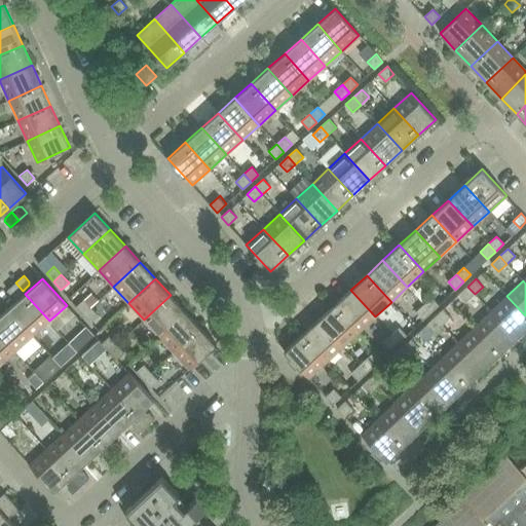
[(23,291),(15,283),(7,291),(12,296),(15,297),(23,291)]
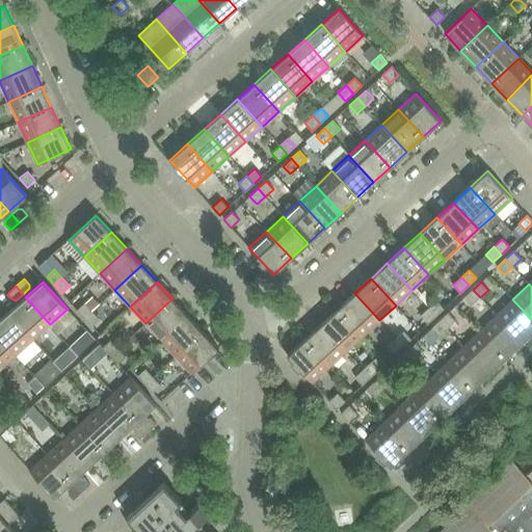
[(473,290),(464,297),(472,306),(480,297),(473,290)]
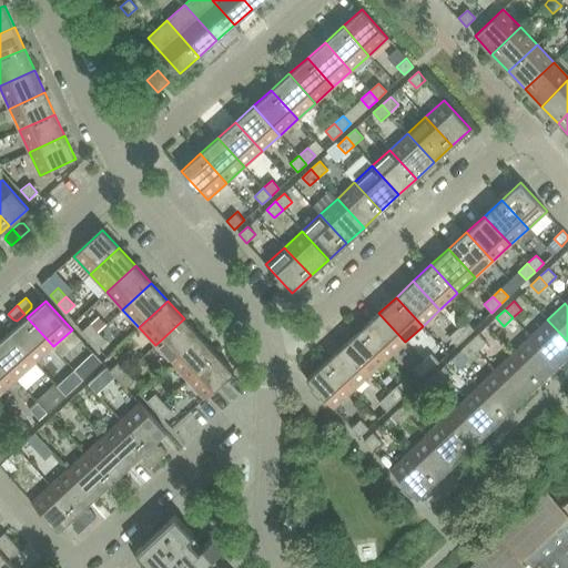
[(378,313),(361,330),(387,358),(405,342),(378,313)]
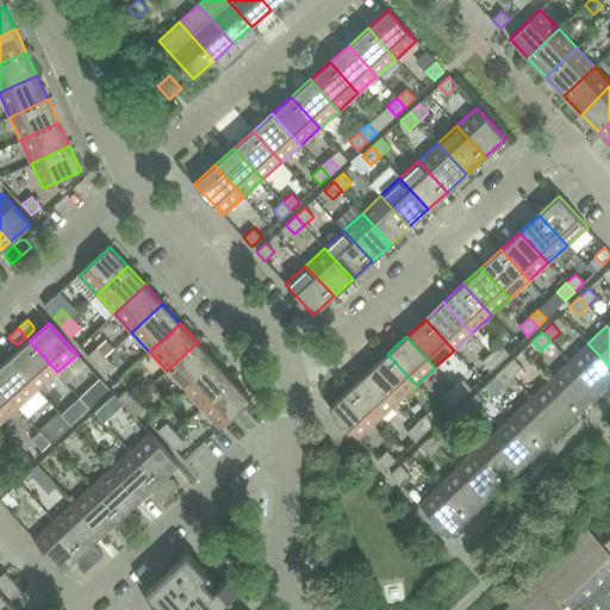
[(29,341),(10,358),(37,390),(57,372),(29,341)]
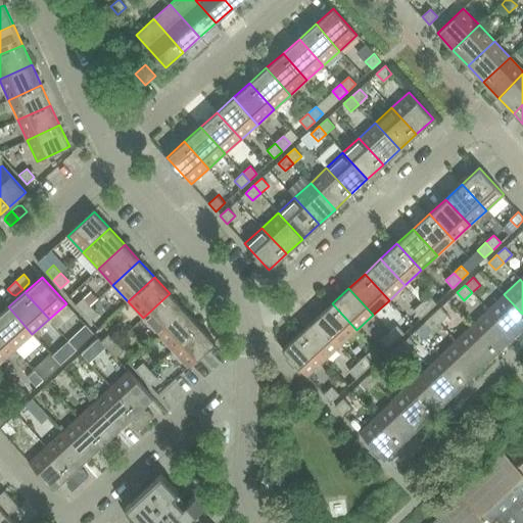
[(143,318),(157,334),(184,310),(170,293),(143,318)]
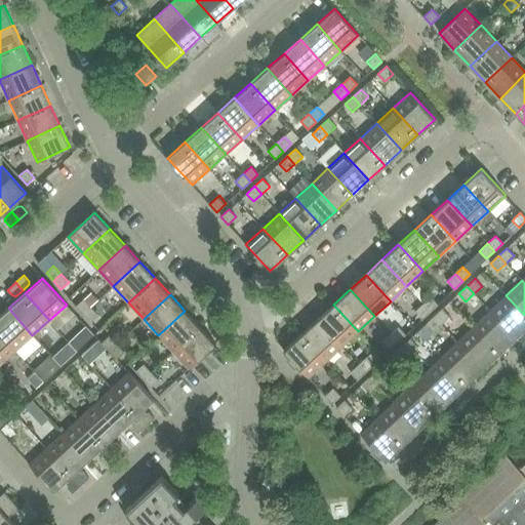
[(490,311),(515,337),(524,327),(524,315),(506,295),(490,311)]
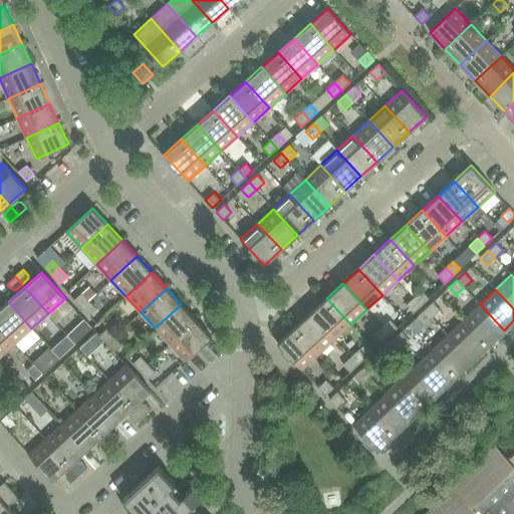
[(414,297),(421,305),(429,297),(422,290),(414,297)]
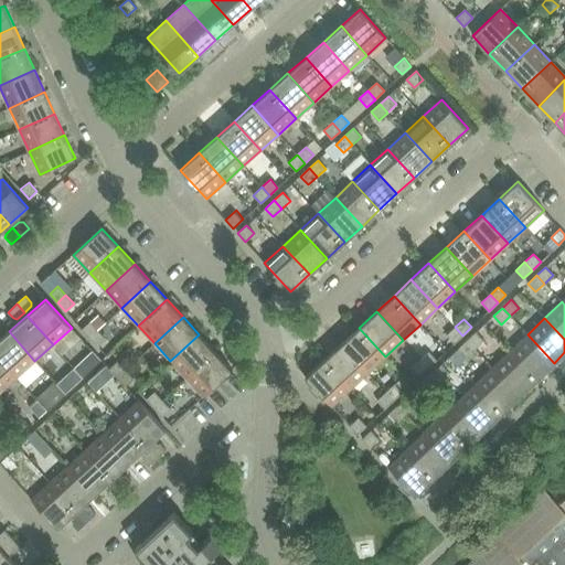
[(82,329),(89,338),(98,330),(89,321),(82,329)]
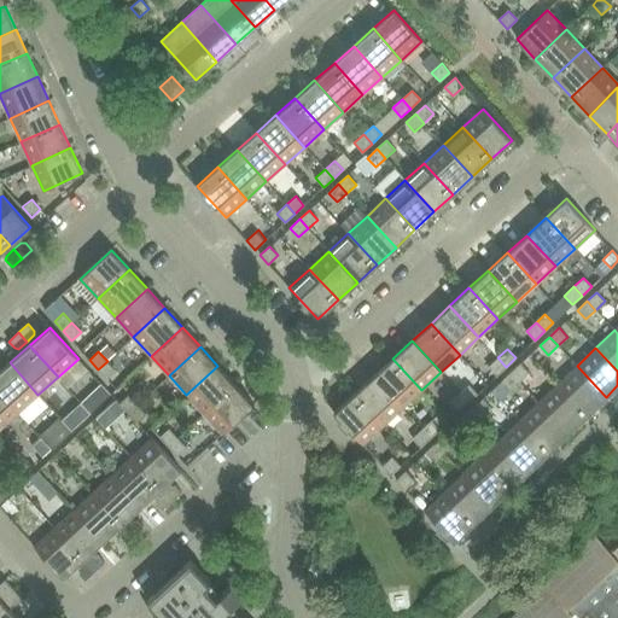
[(506,367),(497,357),(488,367),(496,375),(506,367)]
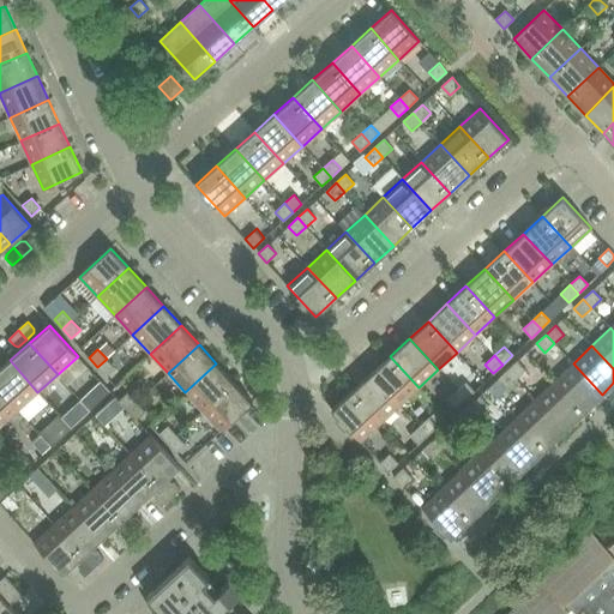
[(390,356),(371,374),(399,405),(419,387),(390,356)]
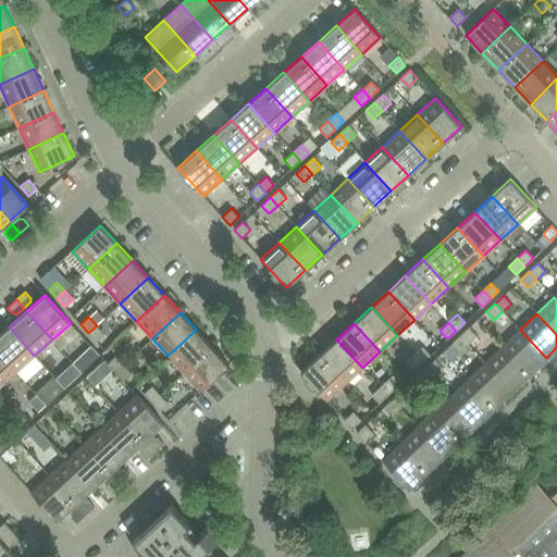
[(97,325),(88,333),(97,342),(104,334),(97,325)]
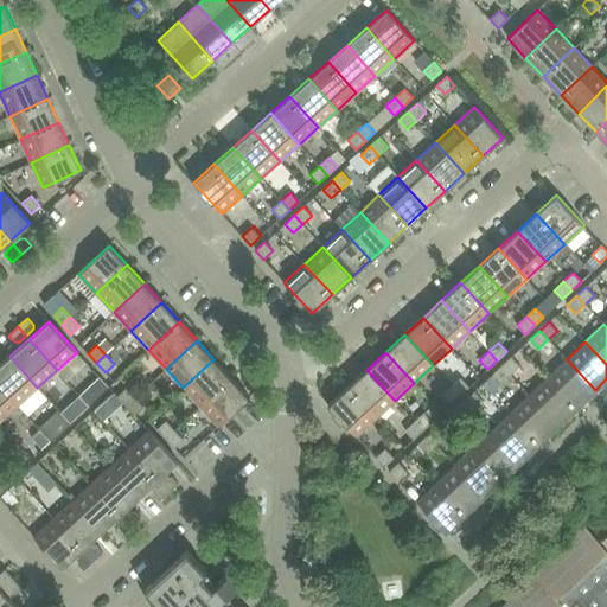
[(10,356),(0,364),(0,383),(18,404),(37,388),(10,356)]
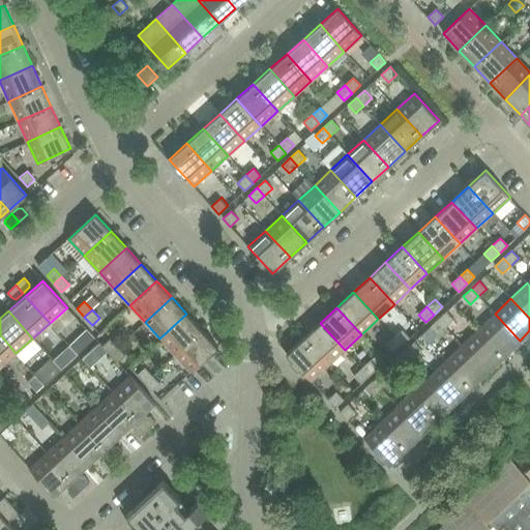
[(438,319),(445,327),(453,319),(446,312),(438,319)]
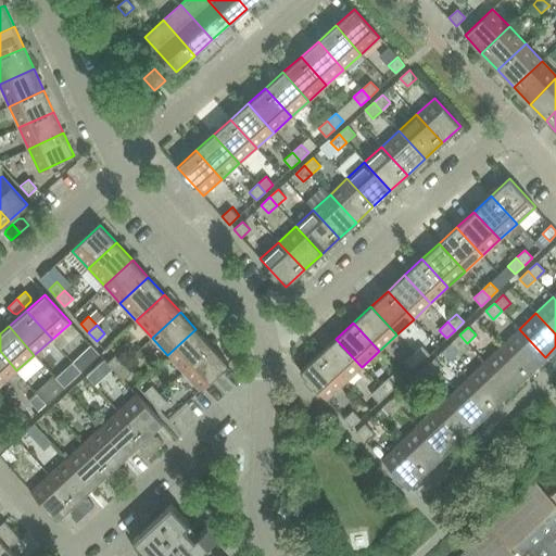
[(196,329),(167,355),(184,373),(212,346),(196,329)]
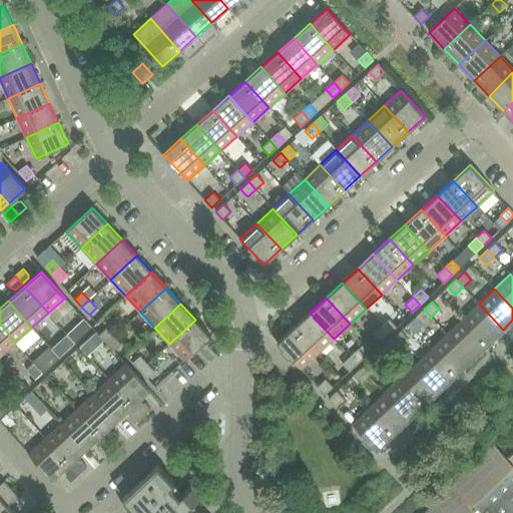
[(503,330),(479,304),(463,319),(488,344),(503,330)]
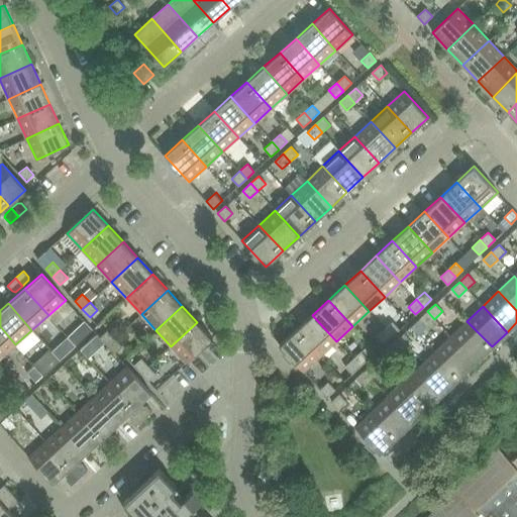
[(434,319),(427,311),(419,319),(426,326),(434,319)]
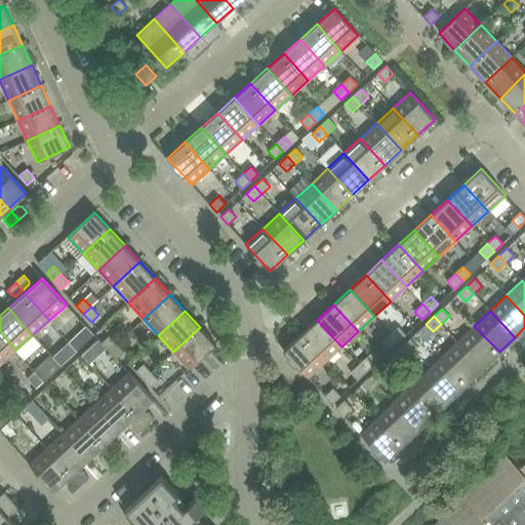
[(317,320),(300,334),(325,361),(341,347),(317,320)]
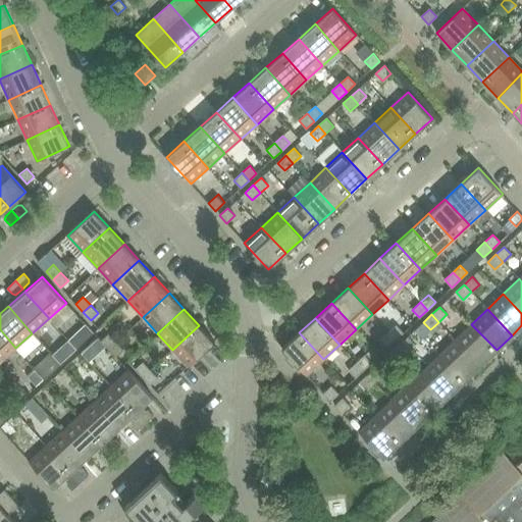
[(471,324),(455,340),(480,365),(497,350),(471,324)]
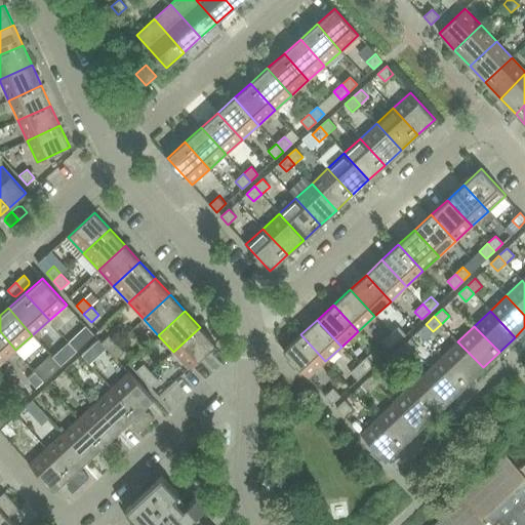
[(200,327),(173,352),(190,368),(215,344),(200,327)]
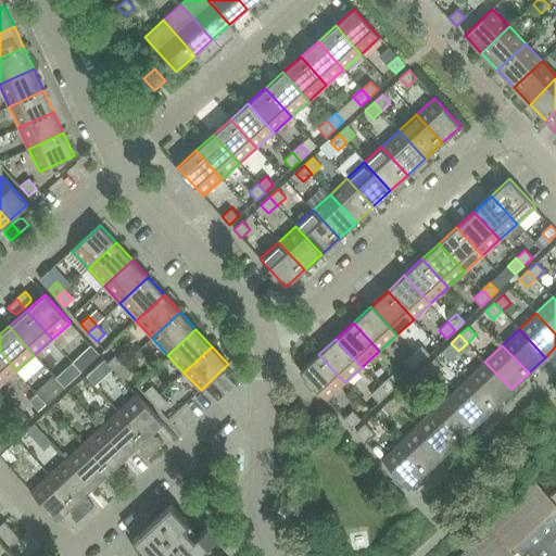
[(422,346),(414,354),(421,362),(429,354),(422,346)]
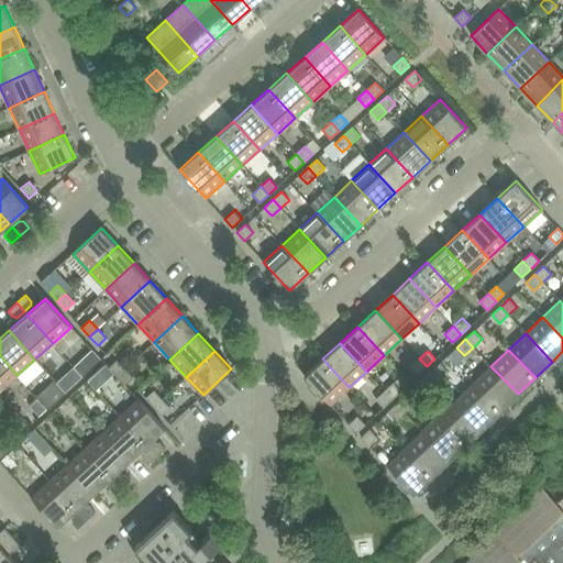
[(0,389),(17,375),(0,355),(0,389)]
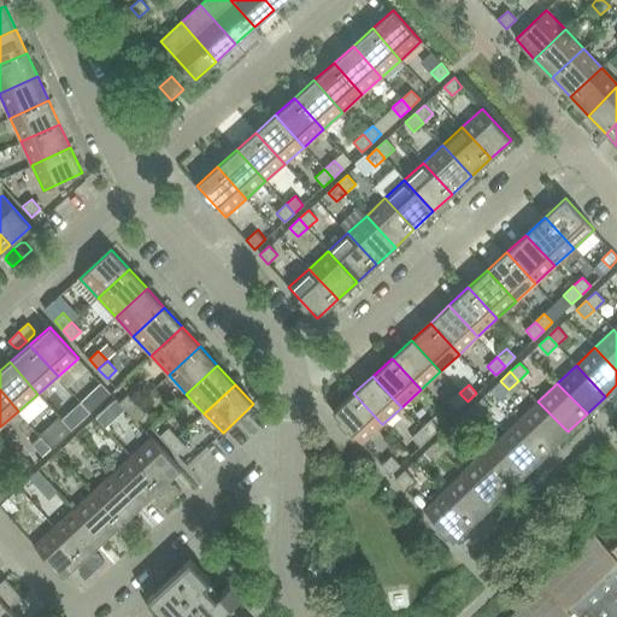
[(382,424),(353,393),(333,412),(362,444),(382,424)]
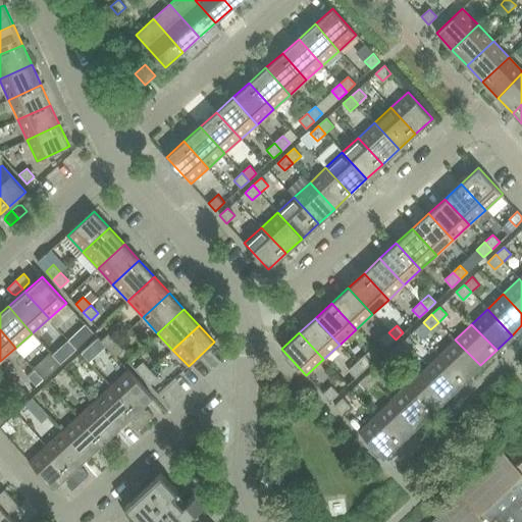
[(380,340),(387,348),(396,340),(388,332),(380,340)]
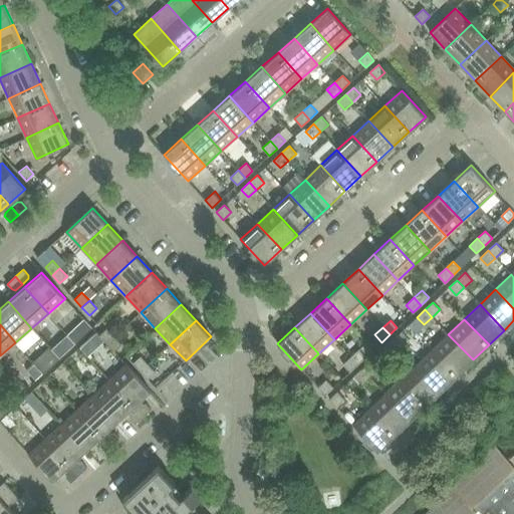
[(99,335),(106,343),(114,336),(106,328),(99,335)]
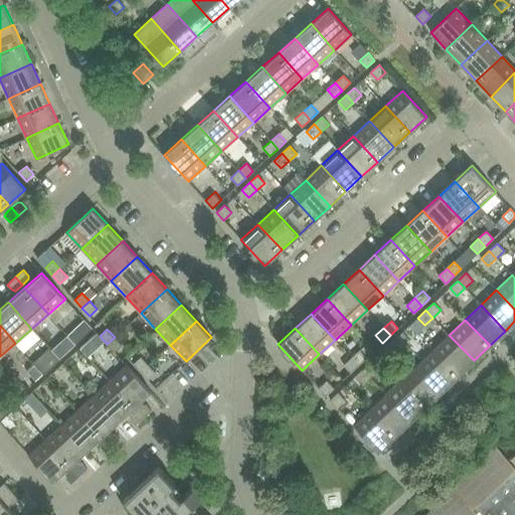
[(394,340),(401,347),(409,340),(402,332),(394,340)]
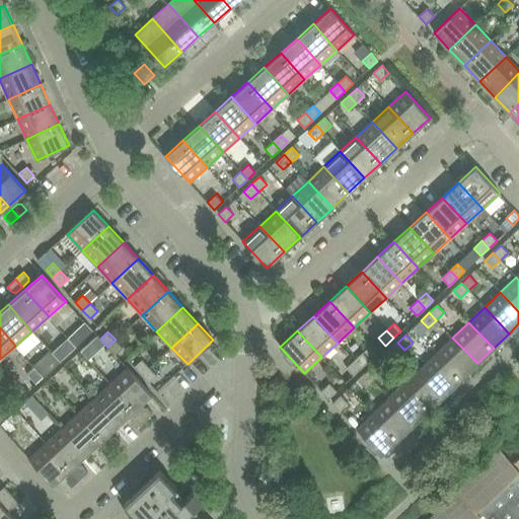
[(452,338),(437,353),(461,378),(477,363),(452,338)]
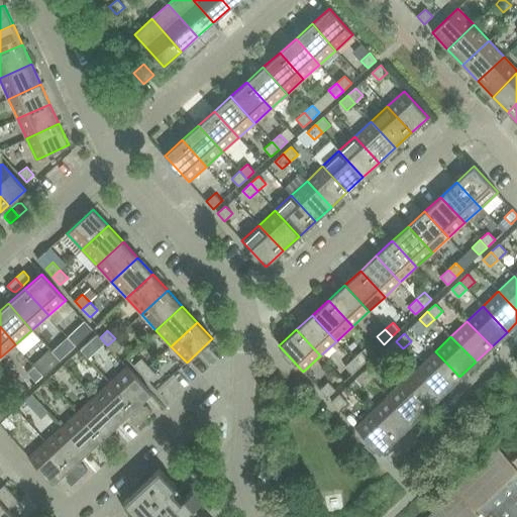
[(115,338),(107,345),(114,353),(122,346),(115,338)]
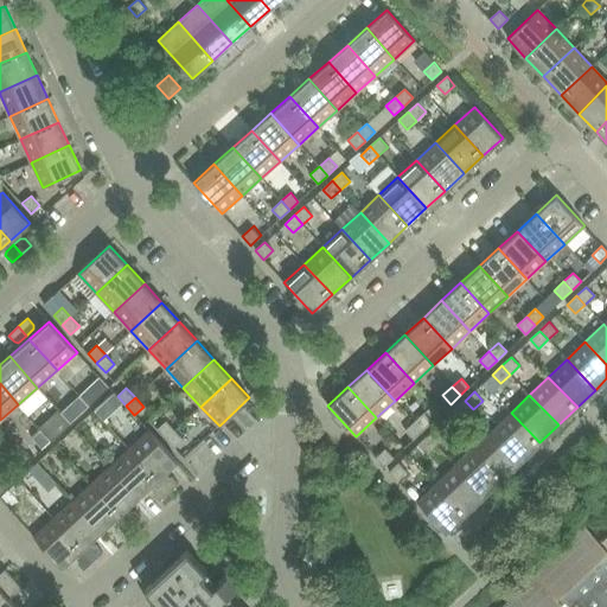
[(473,409),(465,401),(455,409),(464,419),(473,409)]
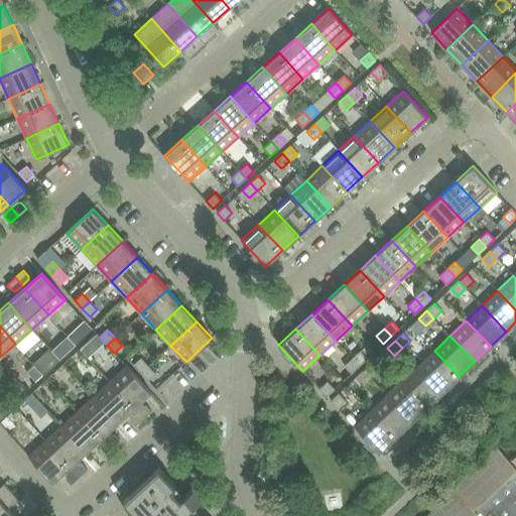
[(352,359),(359,366),(367,359),(360,351),(352,359)]
